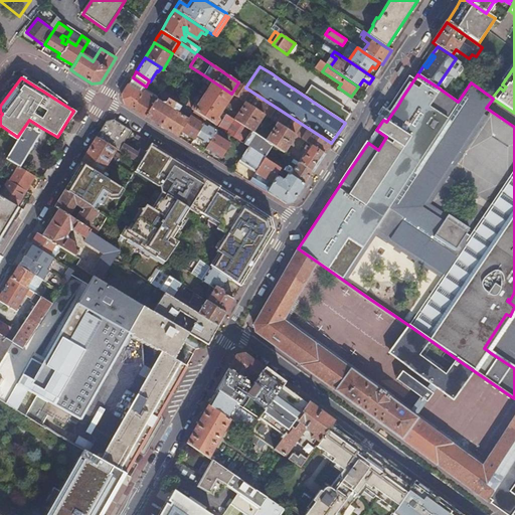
[(195,104),(191,109),(194,111),(206,119),(215,125),(218,120),(217,117),(232,94),(231,94),(210,79),(207,84),(209,89),(198,105),(195,104)]
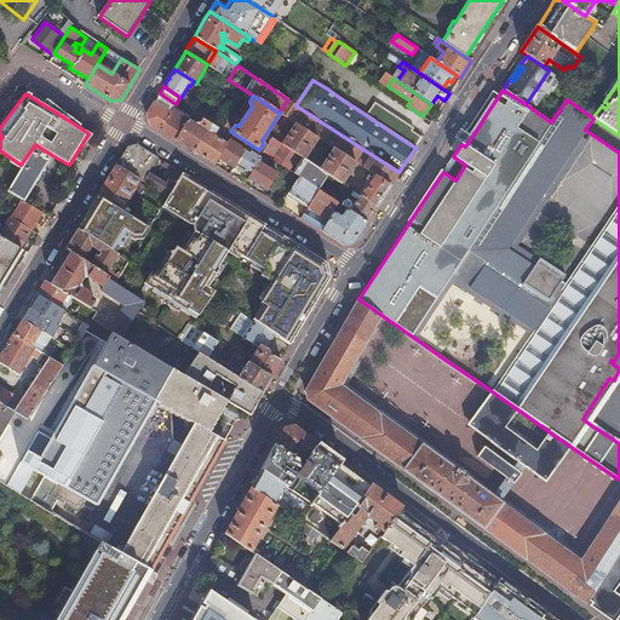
[(296,105),(287,99),(279,113),(280,113),(297,124),(317,137),(321,139),(323,142),(333,148),(367,170),(373,174),(390,185),(395,178),(399,172),(296,105)]
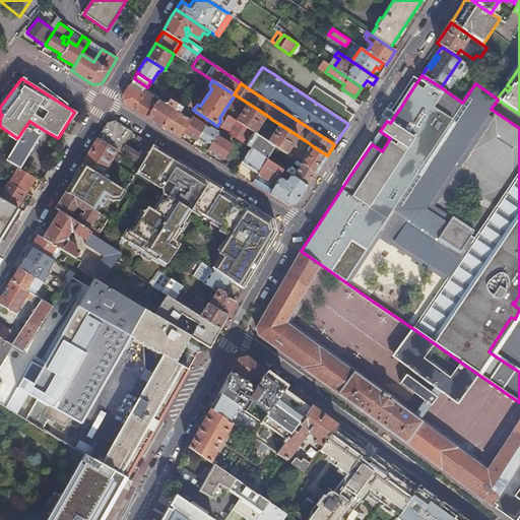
[(139,89),(130,84),(129,86),(123,96),(124,105),(133,110),(141,96),(141,95),(137,92),(139,89)]
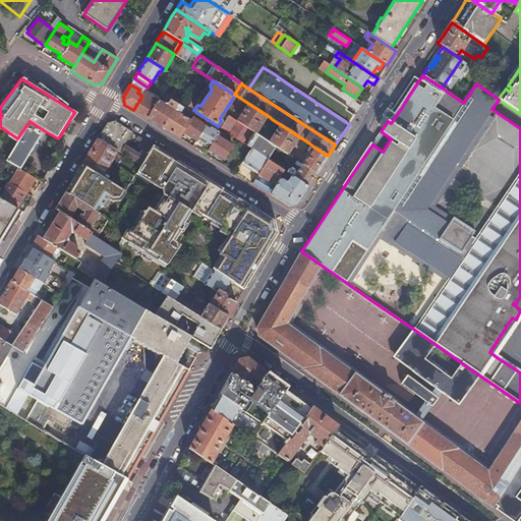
[(141,97),(133,110),(141,115),(146,117),(154,105),(141,97)]
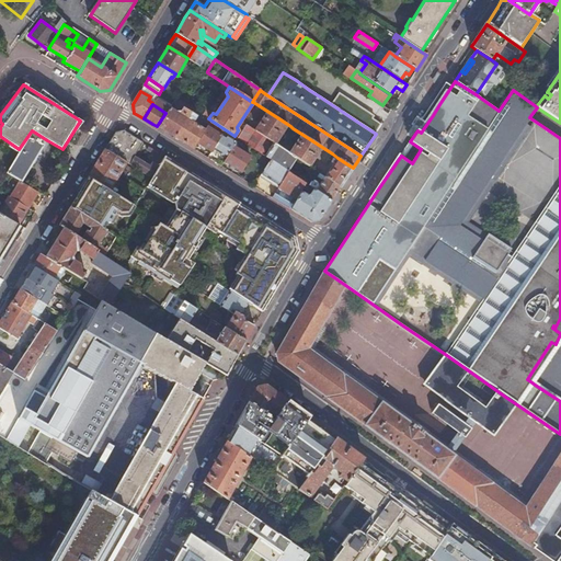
[(169,107),(165,113),(157,126),(175,137),(191,112),(183,106),(180,111),(175,111),(170,107),(169,107)]
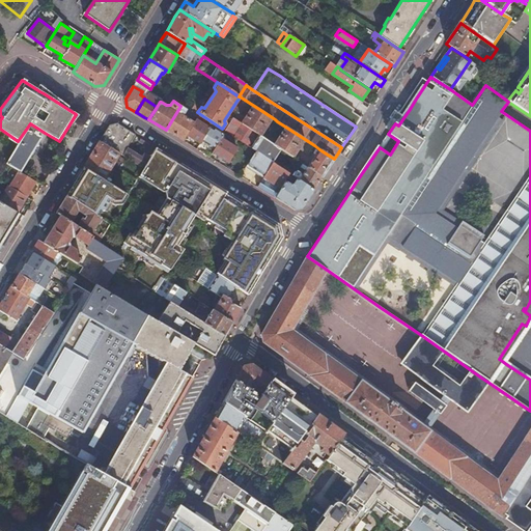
[(187,110),(180,106),(166,130),(169,132),(183,141),(187,135),(194,122),(183,115),(187,110)]
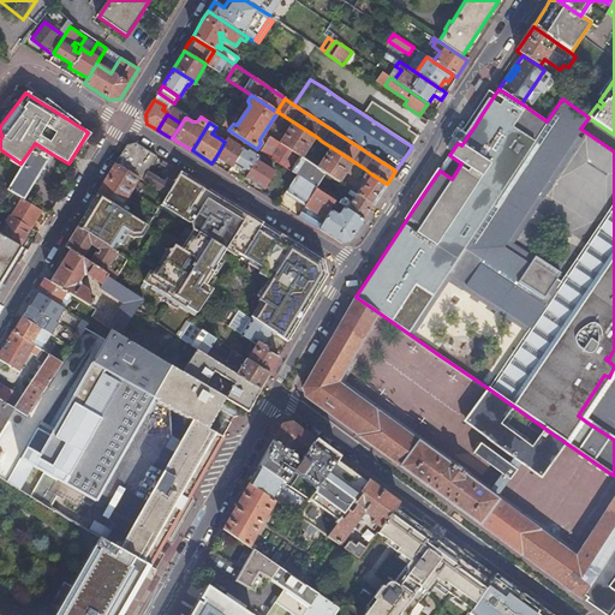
[(302,156),(315,136),(294,123),(280,143),(298,154),(302,156)]
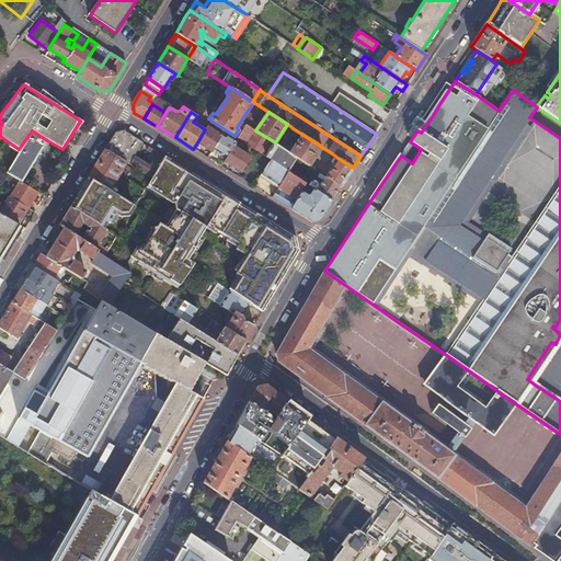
[(220,136),(207,128),(206,127),(205,129),(197,142),(212,150),(213,148),(220,136)]
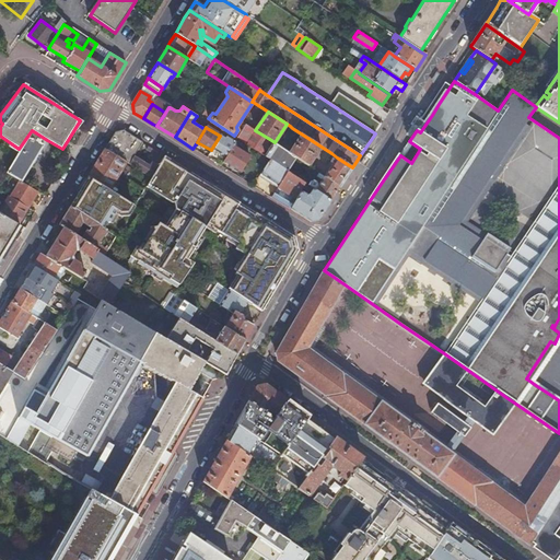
[(21,182),(47,140),(32,130),(4,172),(20,181),(21,182)]
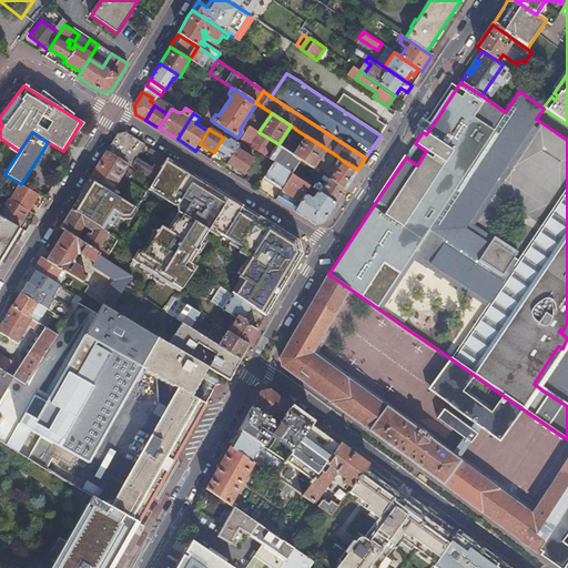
[(117,134),(107,152),(128,164),(131,165),(135,159),(144,144),(140,142),(124,132),(117,134)]
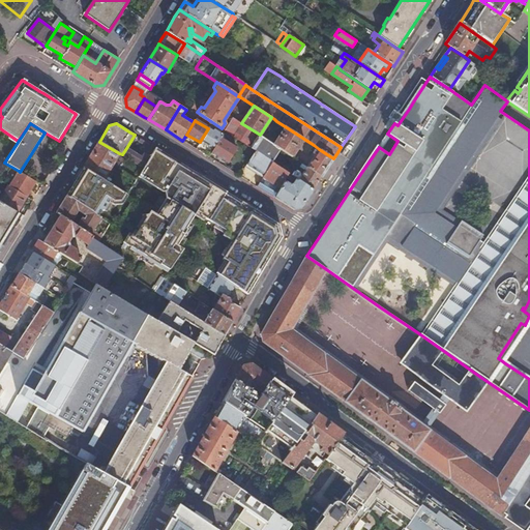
[(308,153),(314,145),(285,126),(273,144),(281,149),(292,156),(298,147),(308,153)]
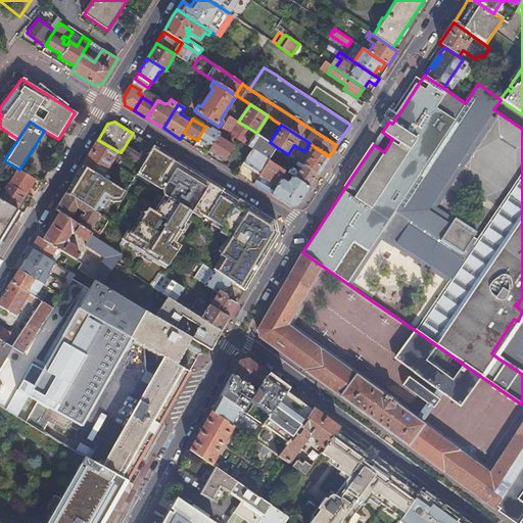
[(209,130),(205,127),(198,138),(198,139),(211,147),(218,136),(220,133),(210,128),(209,130)]
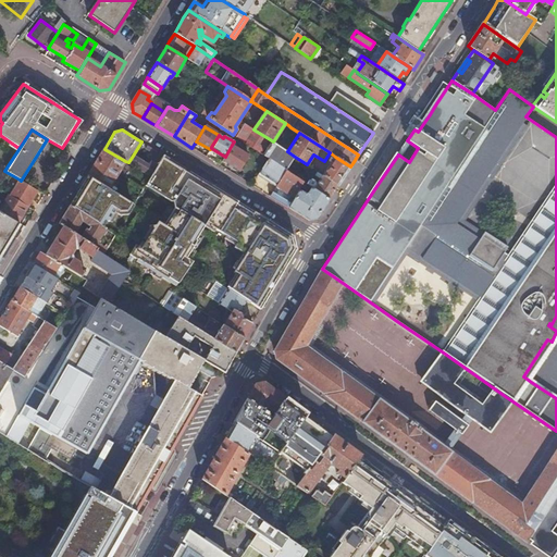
[(295,157),(287,151),(273,141),(270,139),(260,153),(263,156),(268,159),(285,170),(286,170),(295,157)]
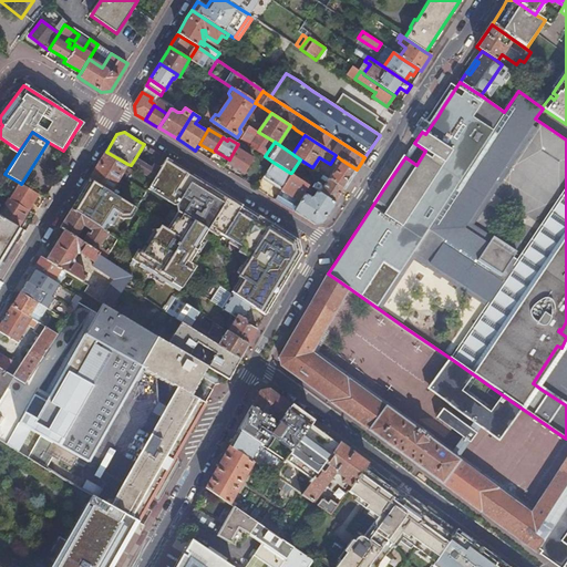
[(229,160),(226,163),(244,173),(253,158),(246,154),(248,151),(244,147),(241,151),(236,147),(229,160)]
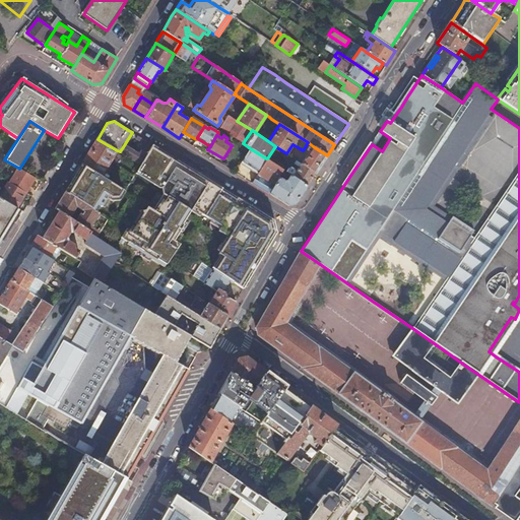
[(94,142),(81,164),(102,176),(110,163),(113,165),(115,161),(112,159),(117,150),(98,139),(94,142)]
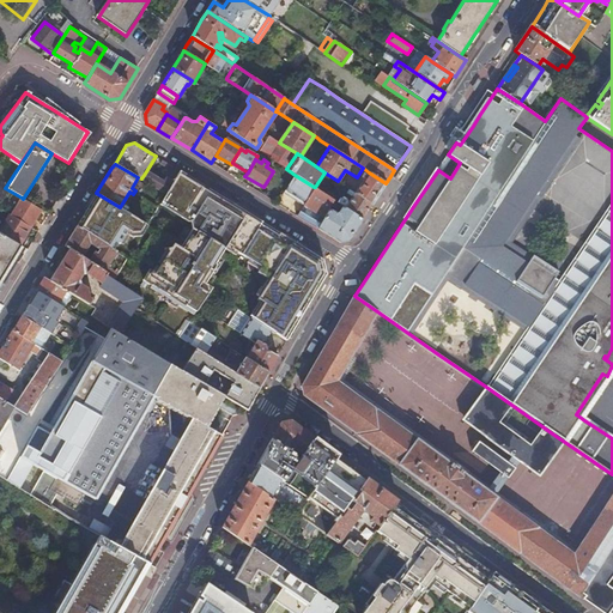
[(146,171),(141,178),(165,194),(177,173),(178,170),(174,167),(164,182),(146,171)]
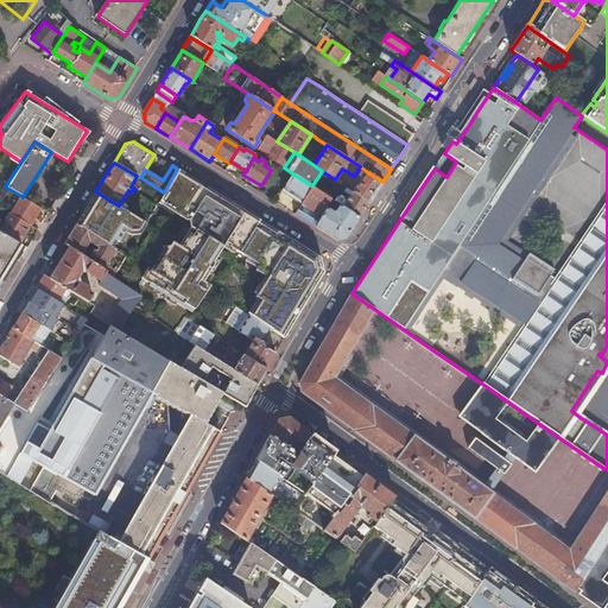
[(181,175),(176,171),(164,192),(158,202),(185,220),(188,219),(190,227),(178,246),(171,241),(169,246),(165,246),(166,249),(153,271),(147,267),(141,277),(150,283),(149,285),(192,311),(206,292),(209,287),(210,286),(203,282),(215,263),(213,261),(226,241),(230,245),(229,246),(259,264),(255,270),(267,277),(255,296),(258,297),(261,299),(252,315),(251,314),(249,315),(270,328),(284,337),(323,272),(320,258),(296,242),(236,206),(198,182),(183,172),(181,175)]
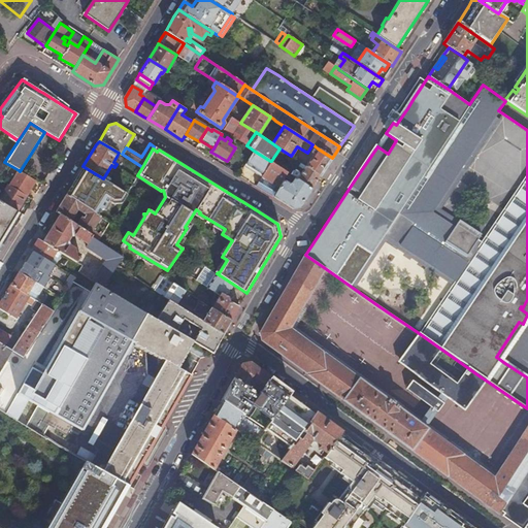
[(323,172),(332,158),(318,149),(316,152),(314,150),(311,153),(314,154),(305,166),(320,175),(323,172)]
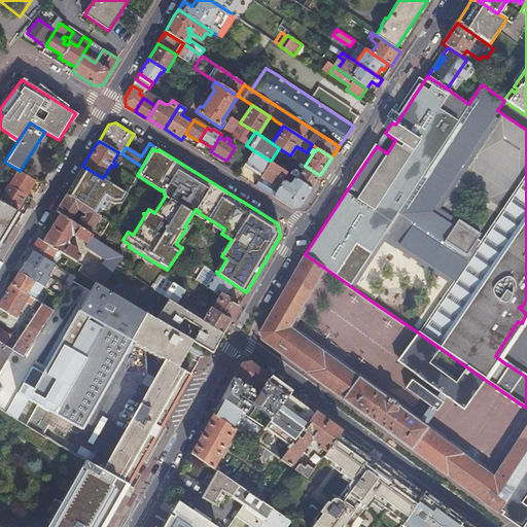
[(261,175),(270,161),(253,150),(245,164),(261,175)]
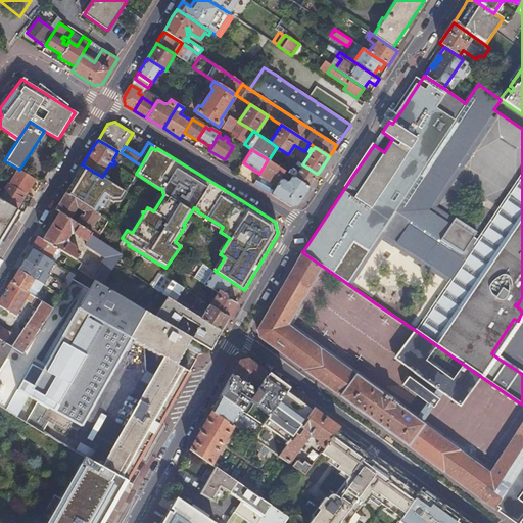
[(285,171),(269,159),(268,159),(259,174),(252,184),(267,193),(271,195),(281,179),(282,175),(285,171)]
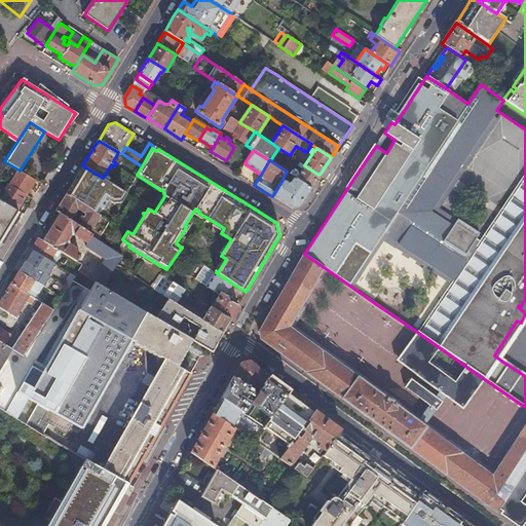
[(312,185),(318,175),(304,165),(299,161),(298,164),(303,167),(300,173),(294,170),(292,170),(289,174),(310,188),(312,185)]
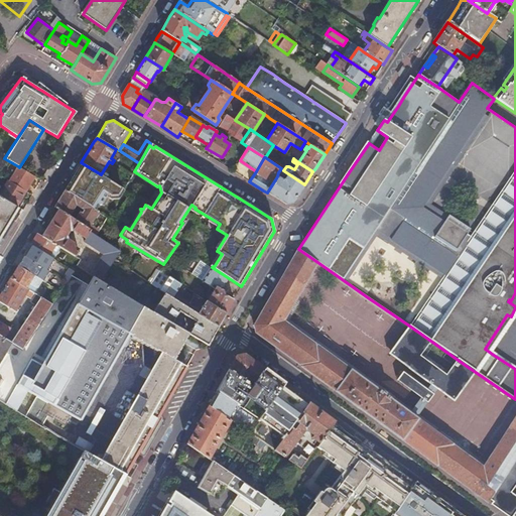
[(72,179),(65,190),(92,208),(96,203),(99,204),(100,205),(107,194),(110,196),(116,195),(121,187),(101,174),(81,162),(72,179)]
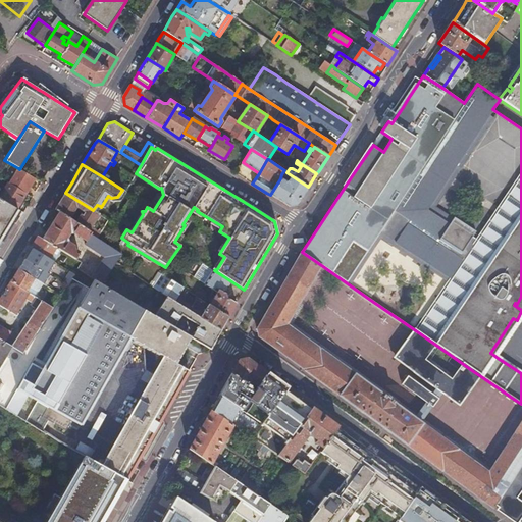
[(25,193),(35,178),(19,169),(18,168),(9,184),(25,193)]
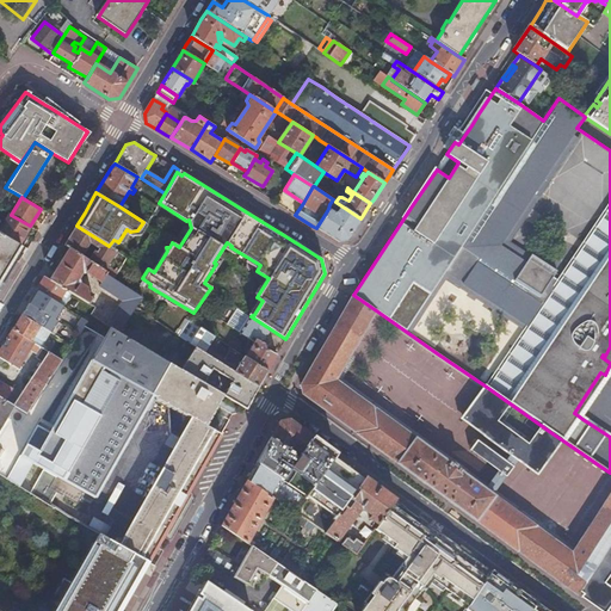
[(355,229),(360,218),(335,202),(333,199),(329,204),(338,210),(337,211),(334,213),(328,209),(316,228),(339,242),(347,240),(355,229)]
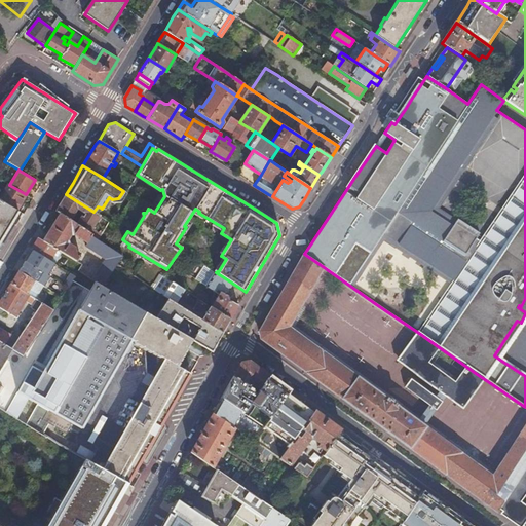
[(9,185),(8,184),(0,196),(0,199),(19,212),(27,199),(24,197),(26,194),(9,185)]
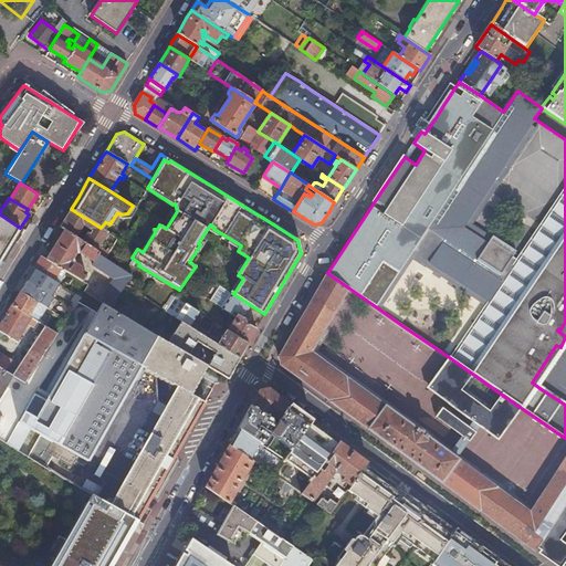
[(107,232),(104,230),(101,228),(71,209),(67,212),(60,227),(64,230),(70,233),(96,251),(100,244),(107,232)]
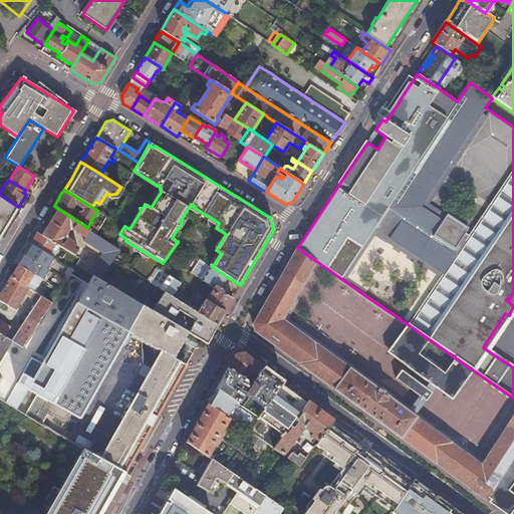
[(0,228),(5,232),(20,208),(18,207),(0,195),(0,228)]
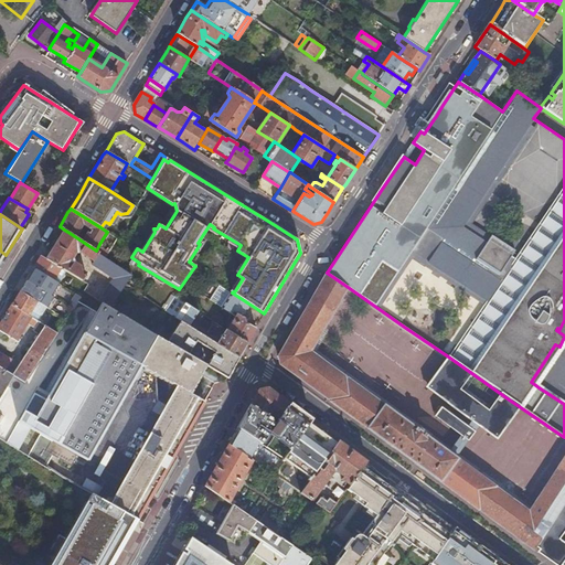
[(78,254),(93,262),(98,252),(96,251),(70,233),(64,230),(49,254),(46,258),(61,267),(82,280),(86,274),(81,270),(80,267),(72,263),(72,259),(75,254),(78,254)]
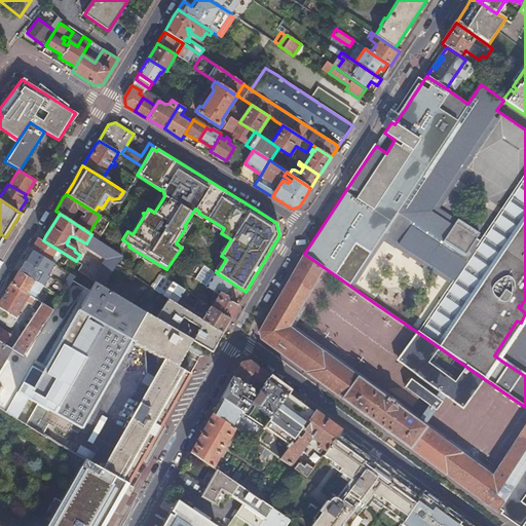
[(92,227),(89,233),(91,234),(98,238),(101,233),(92,227)]
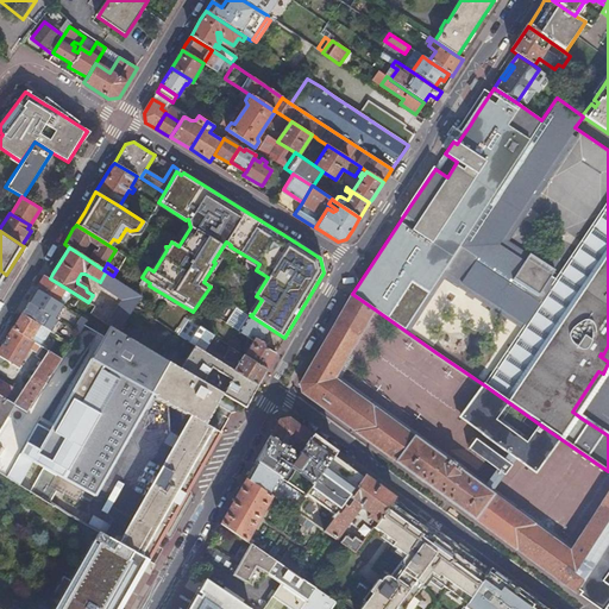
[(107,322),(110,325),(119,330),(135,307),(142,295),(133,290),(113,276),(106,271),(100,282),(99,284),(123,299),(107,322)]
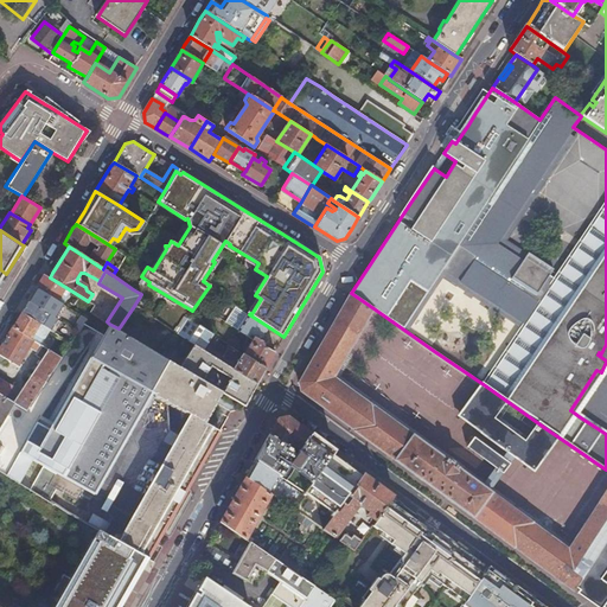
[(50,278),(44,275),(38,285),(37,288),(51,298),(57,300),(65,287),(50,278)]
